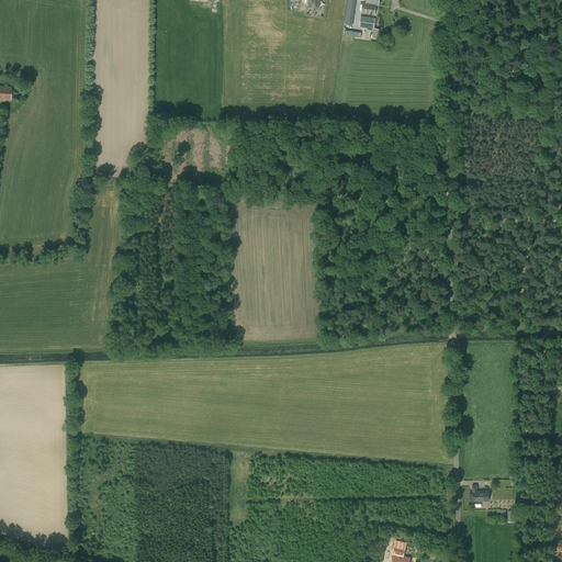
[(352,26),(356,0),(348,0),(344,24),(352,26)]
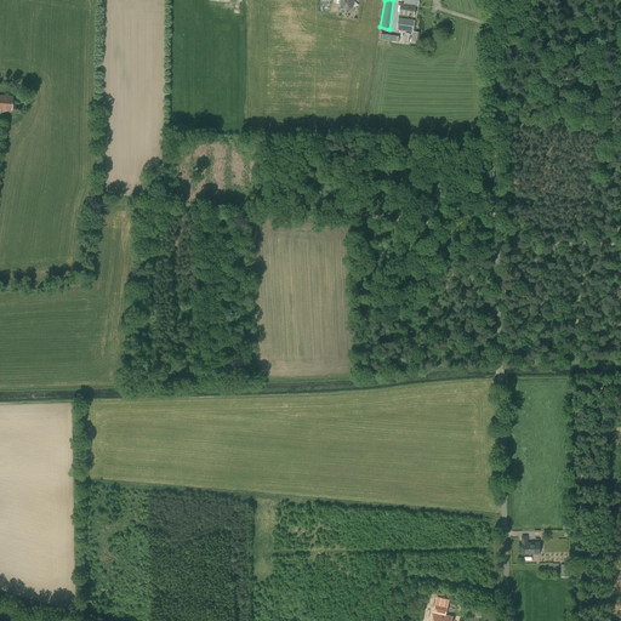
[(404,0),(405,4),(402,4),(399,13),(414,16),(415,6),(419,7),(419,0),(404,0)]
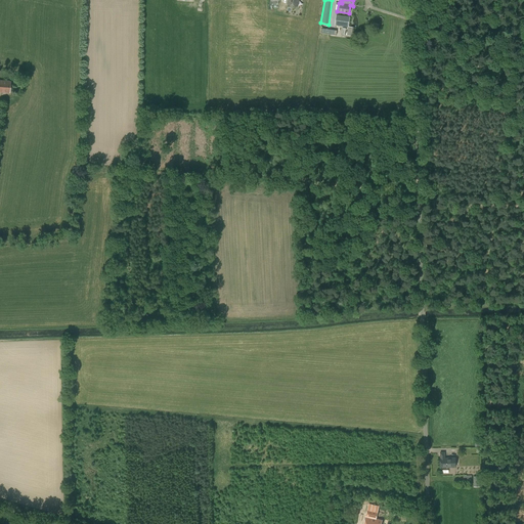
[(353,36),(354,28),(349,27),(350,16),(336,14),(335,26),(348,27),(347,36),(353,36)]
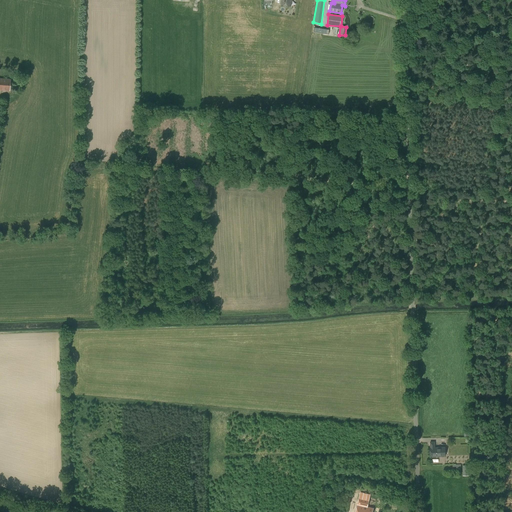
[(10,79),(0,78),(0,89),(9,91),(10,79)]
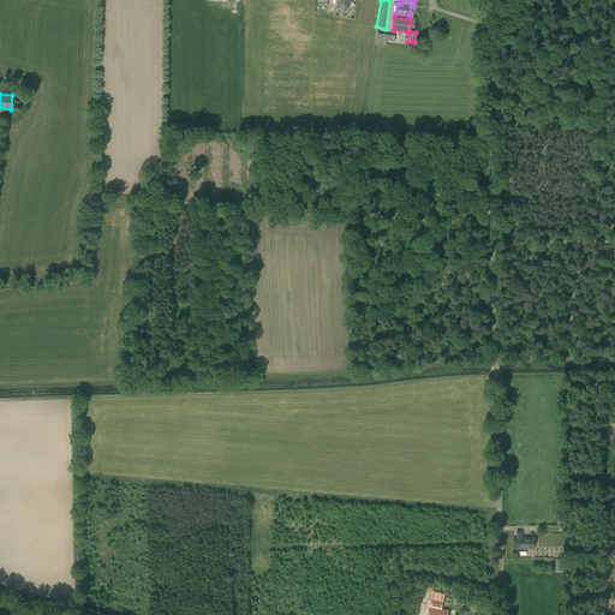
[(535,537),(530,537),(523,537),(521,531),(517,531),(517,538),(517,548),(535,548),(535,537)]
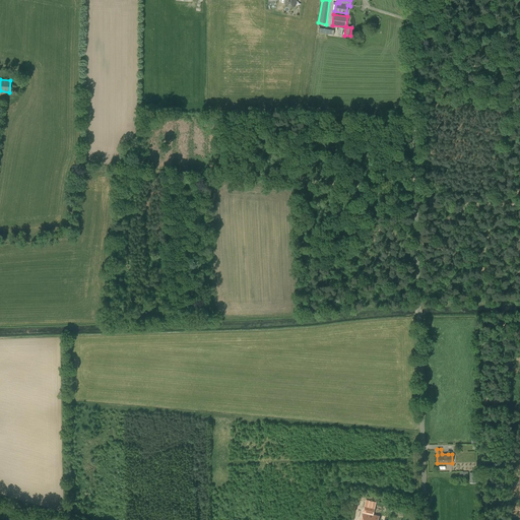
[(470,472),(470,482),(479,482),(479,472),(470,472)]
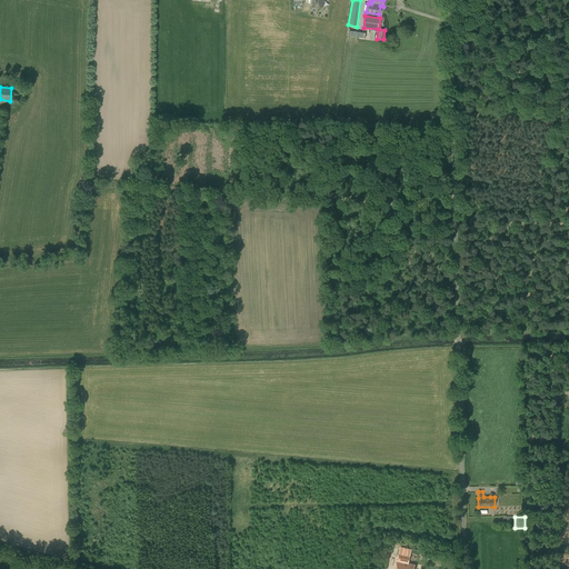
[(397,561),(395,568),(413,568),(415,565),(409,563),(411,550),(400,547),(397,561)]
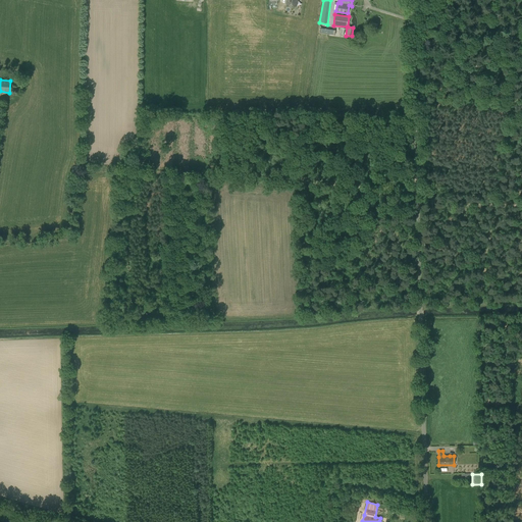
All buildings are outlined.
